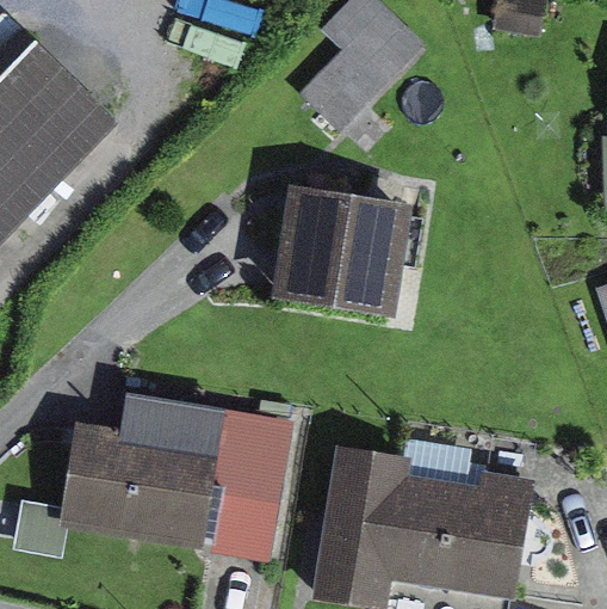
[(174,0),(163,36),(235,59),(253,0),(174,0)]
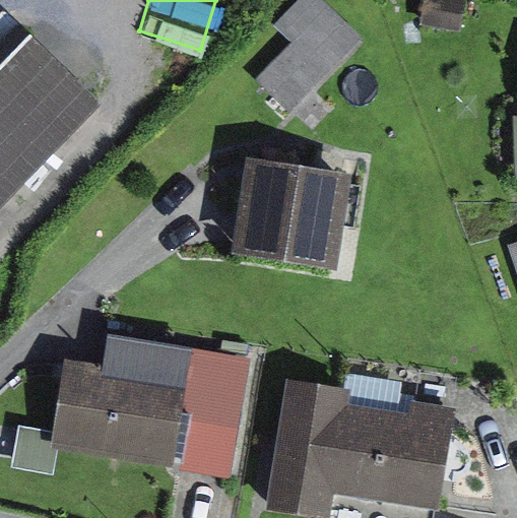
[(358,39),(318,0),(296,0),(271,25),(288,43),(254,78),(286,111),(358,39)]
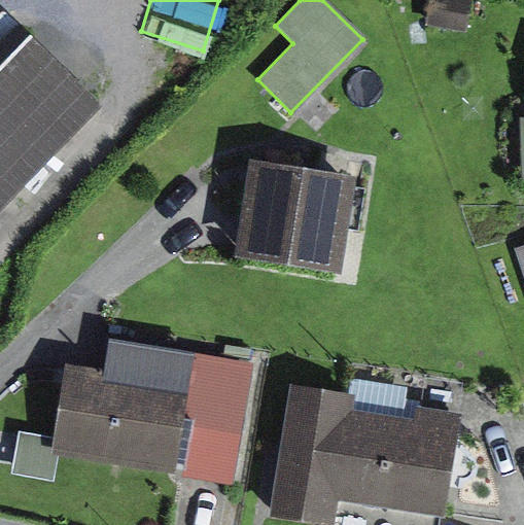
[(0,217),(106,98),(15,18),(0,34),(0,217)]
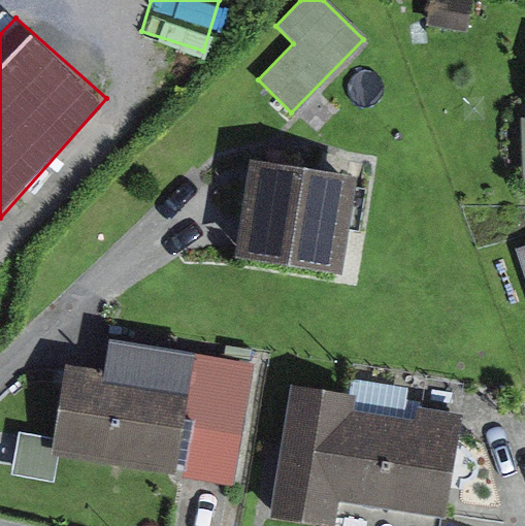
[(349,181),(254,164),(238,257),(333,272),(349,181)]
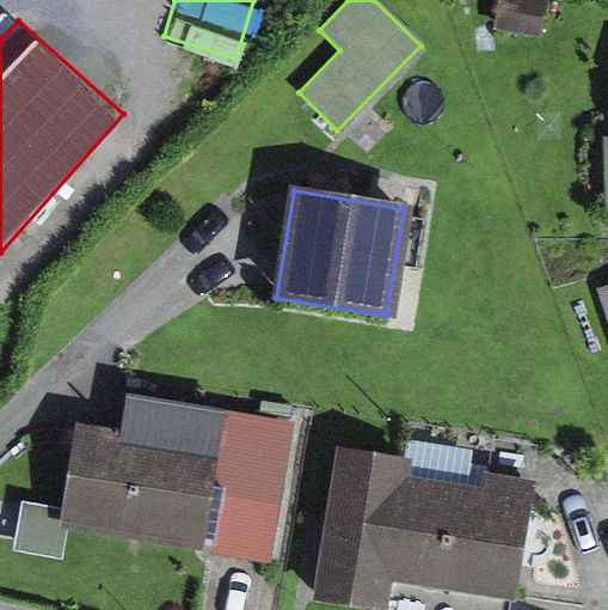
[(607,284),(595,288),(607,325),(607,284)]
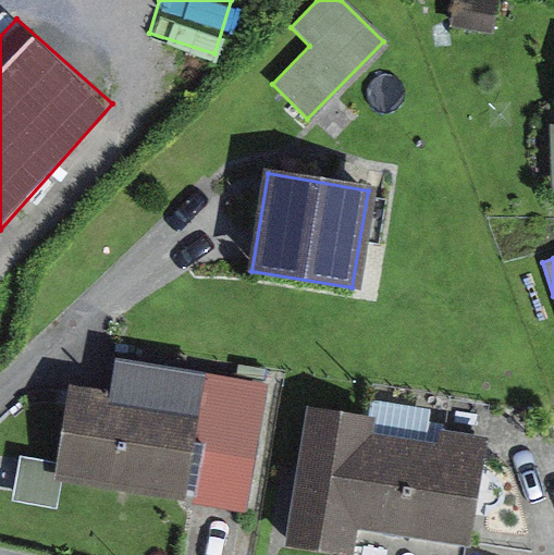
[(242,503),(260,387),(115,365),(110,395),(69,389),(57,463),(54,473),(61,475),(217,500),(242,503)]
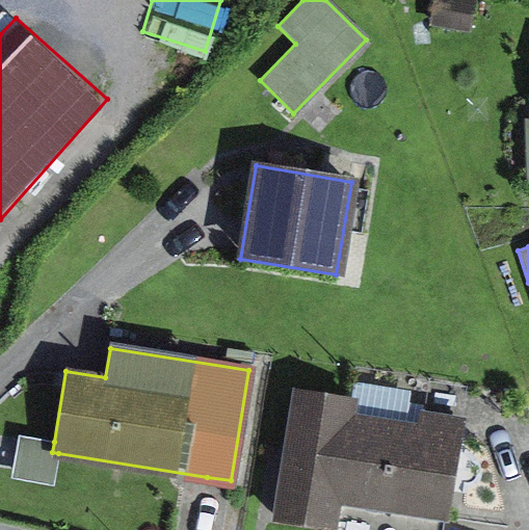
[(358,398),(292,387),(281,454),(270,519),(333,529),(332,529),(438,529),(457,417),(413,411),(412,422),(354,413),(358,398)]
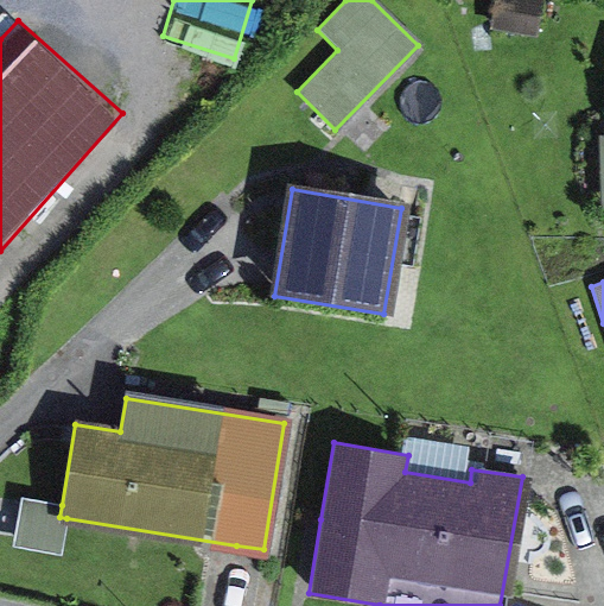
[(59,517),(62,505),(19,499),(11,547),(59,555),(67,518),(59,517)]
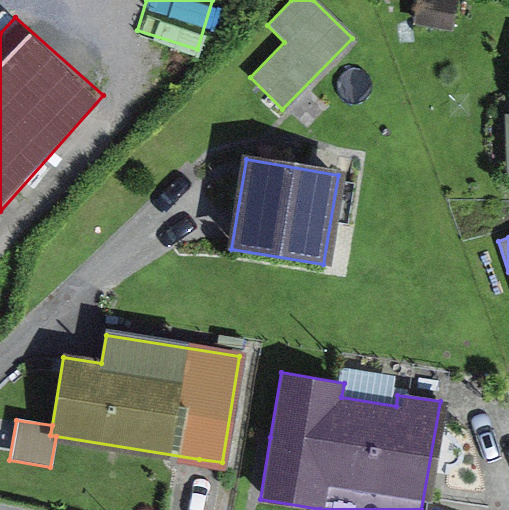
All buildings are outlined.
